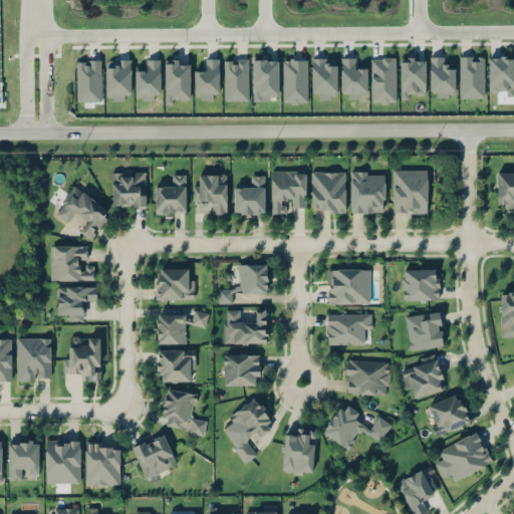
[(430,55),(444,55),(444,62),(449,62),(449,67),(455,67),(455,91),(453,93),(449,93),(449,96),(437,96),(437,91),(430,91),(430,55)]
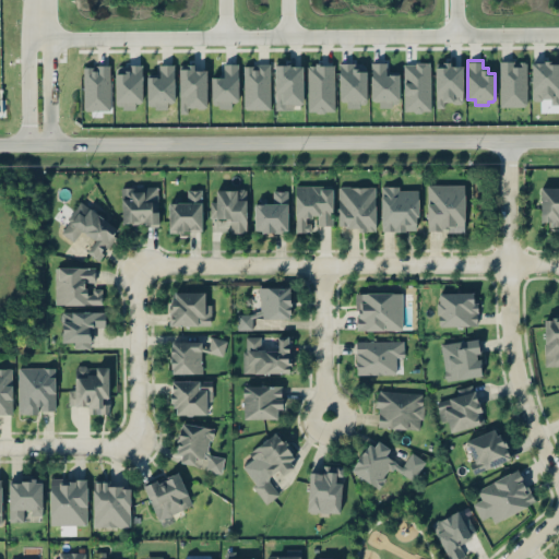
[(500,60),(513,60),(513,66),(519,66),(519,61),(526,61),(526,103),(524,106),(500,106),(500,60)]
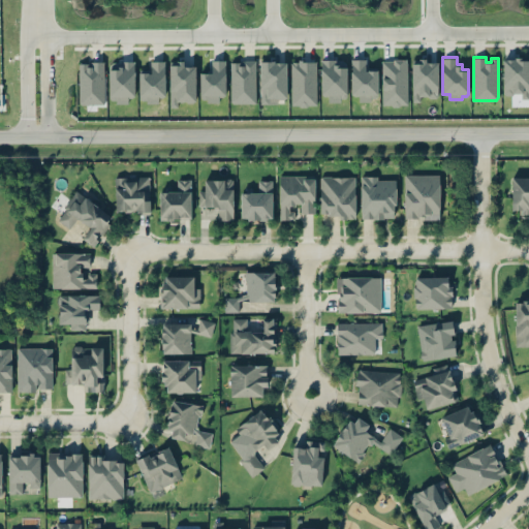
[(503,59),(515,59),(515,57),(522,57),(522,60),(528,60),(528,98),(522,98),(522,93),(514,93),(511,95),(505,95),(503,93),(503,59)]
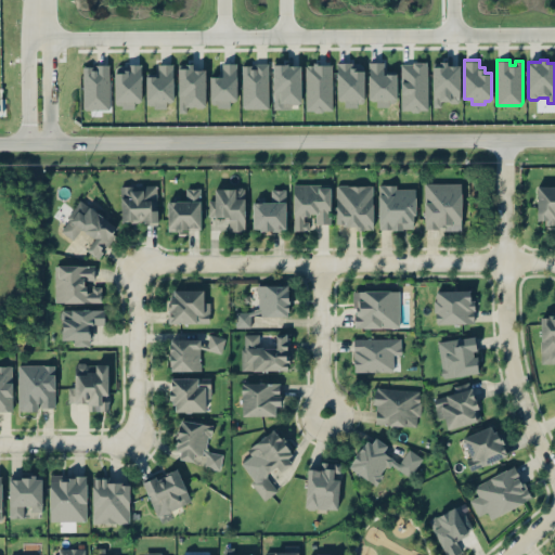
[(306,63),(312,63),(312,61),(320,61),(320,63),(333,63),(332,110),(323,110),(321,111),(315,112),(313,110),(306,110),(306,63)]
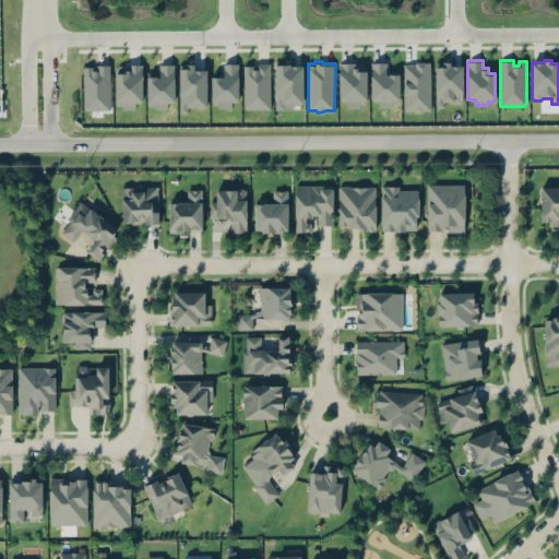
[(371,61),(387,61),(387,74),(389,74),(399,73),(399,100),(396,104),(392,104),(392,107),(379,107),(379,99),(371,99),(371,61)]
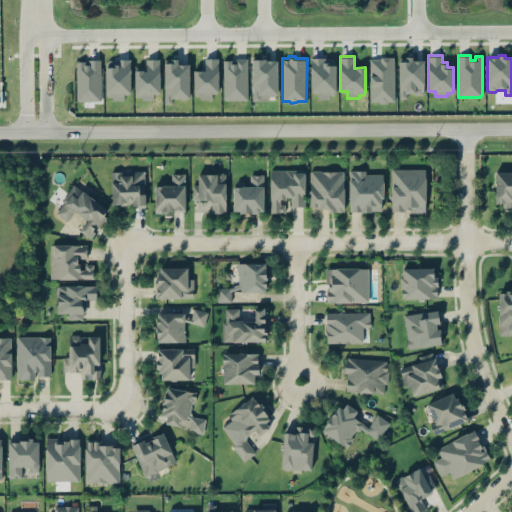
[(369,58),(381,58),(381,57),(394,56),(394,100),(388,101),(386,102),(380,103),(377,100),(370,101),(369,58)]
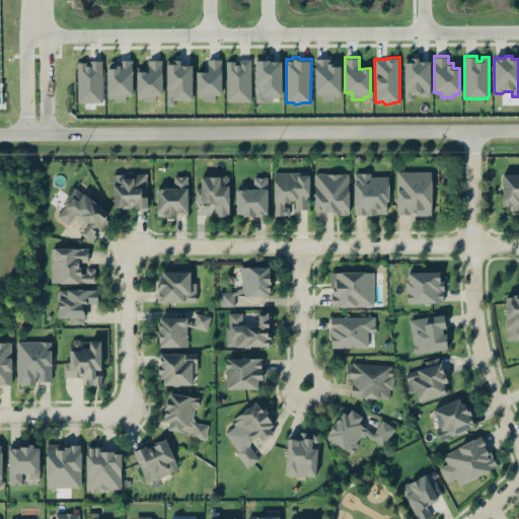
[(404,61),(411,61),(411,57),(418,57),(418,60),(430,60),(430,93),(428,95),(421,95),(419,93),(412,93),(412,99),(404,99),(404,61)]
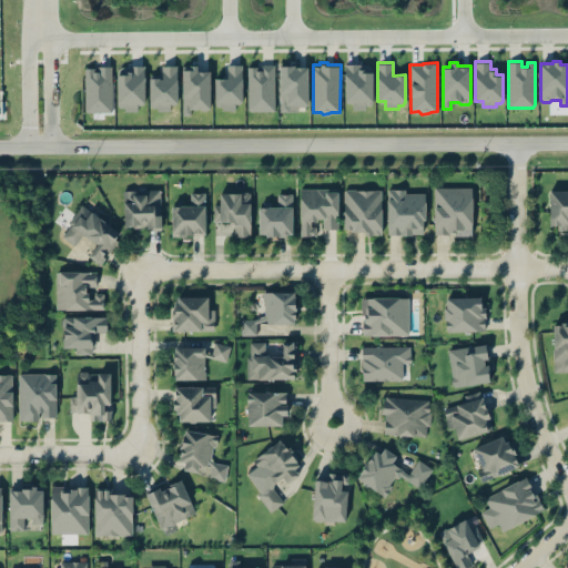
[(345,63),(358,63),(358,69),(364,69),(364,72),(372,72),(372,102),(369,105),(365,105),(365,109),(352,109),(352,103),(345,103),(345,63)]
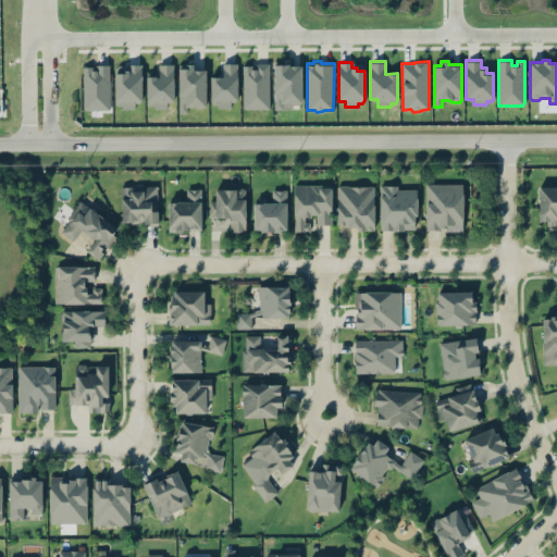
[(141,63),(126,63),(126,65),(120,65),(115,69),(115,102),(118,104),(122,104),(122,109),(135,108),(135,100),(136,100),(136,102),(139,102),(141,100),(141,63)]
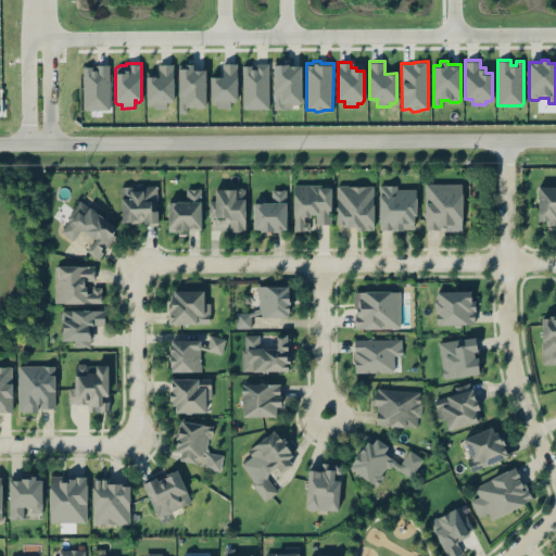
[(173,63),(159,63),(159,76),(156,76),(155,75),(147,76),(147,101),(149,104),(153,104),(153,108),(166,108),(166,100),(167,100),(167,102),(171,102),(173,100),(173,63)]
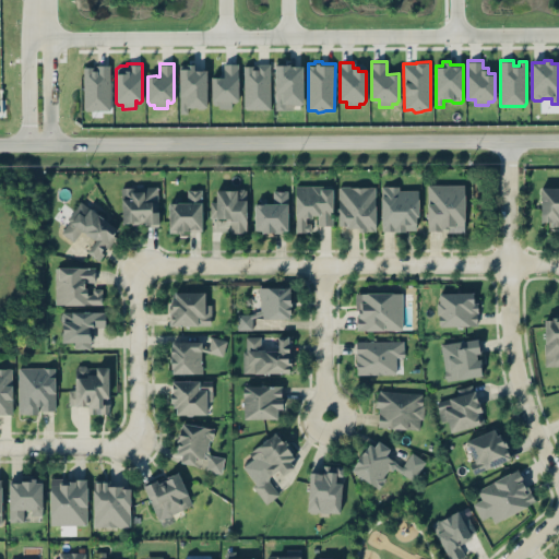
[(193,63),(187,63),(187,69),(179,69),(179,114),(188,113),(188,107),(197,106),(199,108),(203,108),(206,106),(206,69),(193,69),(193,63)]
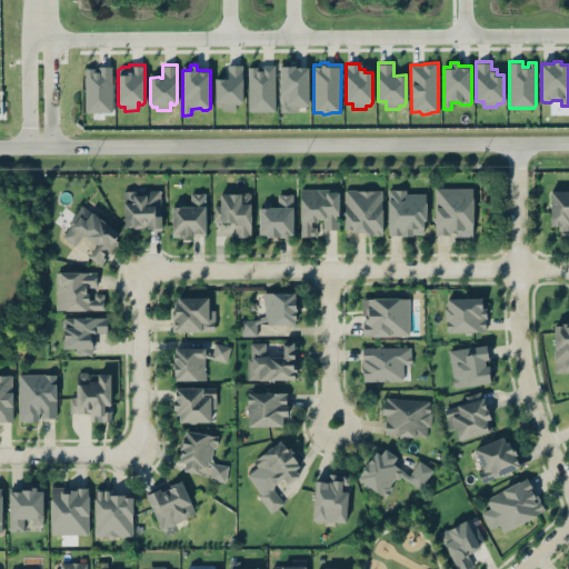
[(227,65),(242,65),(242,101),(240,103),(236,103),(236,110),(222,110),(222,106),(217,106),(215,103),(215,78),(228,78),(227,65)]
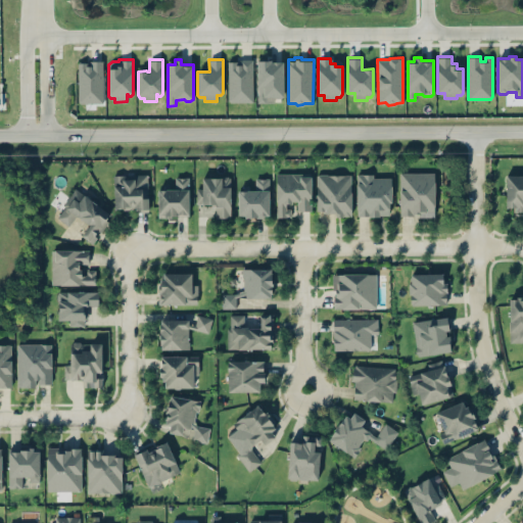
[(239,64),(239,59),(252,59),(252,101),(230,101),(228,99),(228,60),(237,60),(237,64),(239,64)]
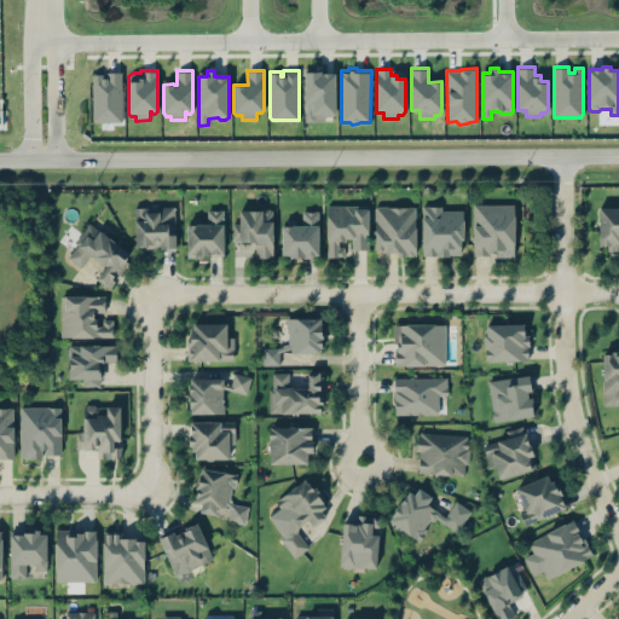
[(103,74),(92,74),(92,119),(96,122),(122,121),(121,71),(106,71),(106,77),(103,77),(103,74)]
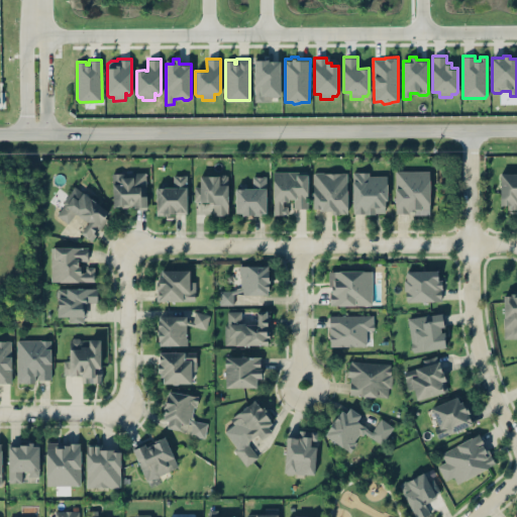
[(254,60),(268,60),(268,61),(280,61),(280,95),(278,97),(272,96),(270,95),(263,95),(263,101),(254,101),(254,60)]
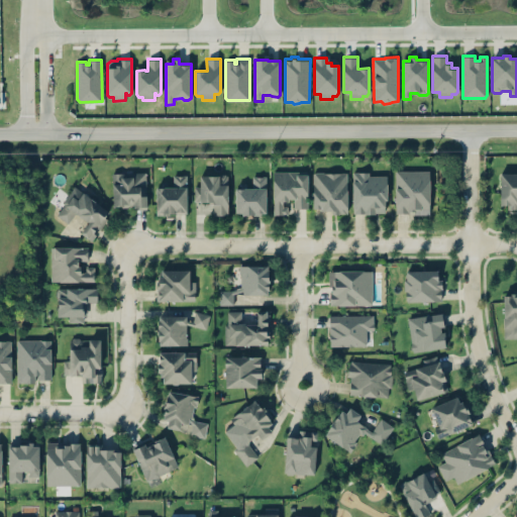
[(307,170),(273,170),(273,214),(286,214),(286,204),(307,204),(307,170)]
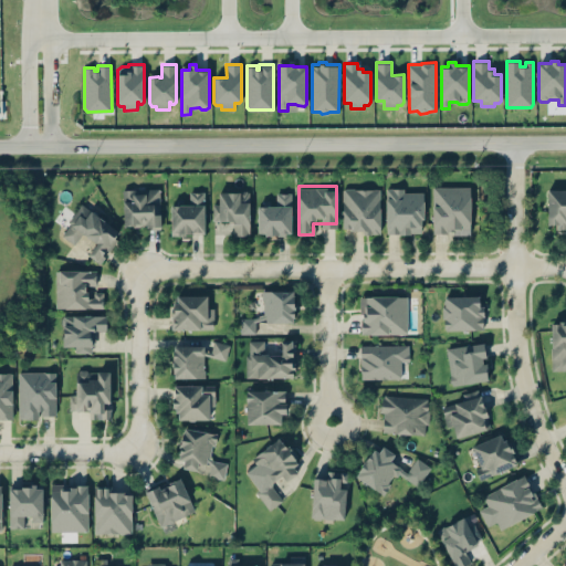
[(432,186),(432,233),(470,233),(470,186),(432,186)]
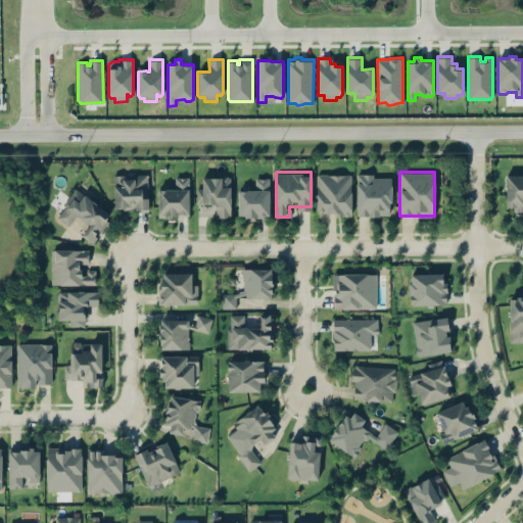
[(147,210),(147,173),(113,173),(113,210),(147,210)]
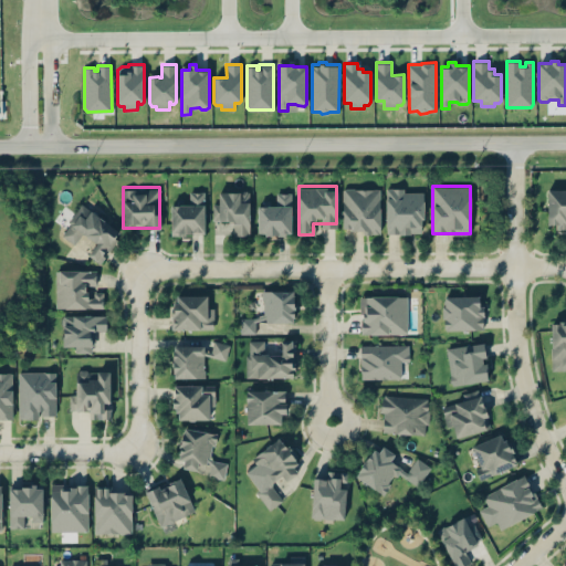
[(342,188),(342,233),(380,233),(380,188),(342,188)]
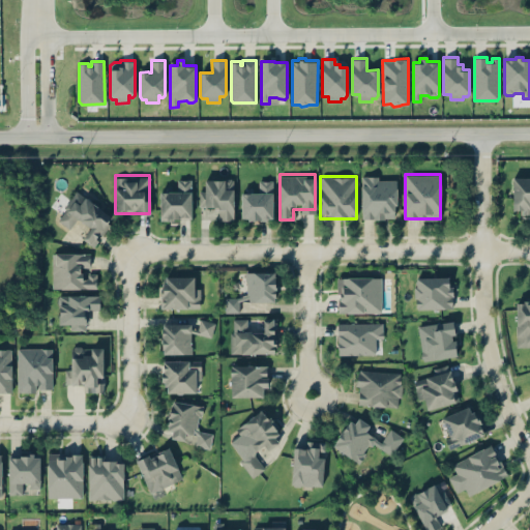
[(395,176),(360,176),(360,218),(395,218),(395,176)]
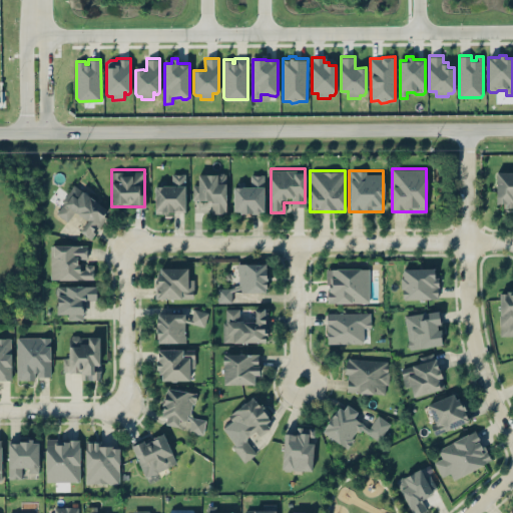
[(512,170),(496,170),(496,206),(512,206),(512,170)]
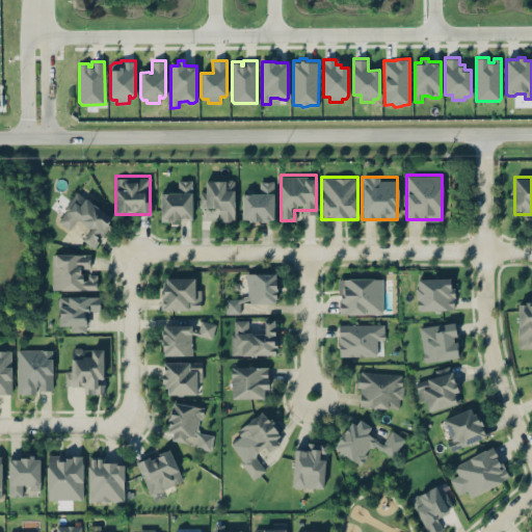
[(201,209),(220,209),(220,220),(233,220),(234,180),(201,180),(201,209)]
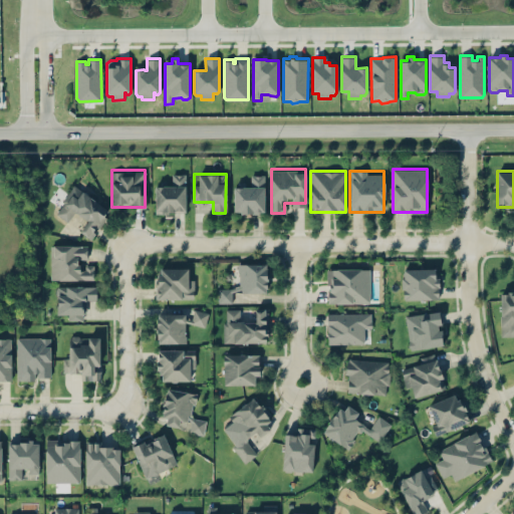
[(185,175),(174,175),(174,185),(156,185),(156,212),(185,212),(185,175)]
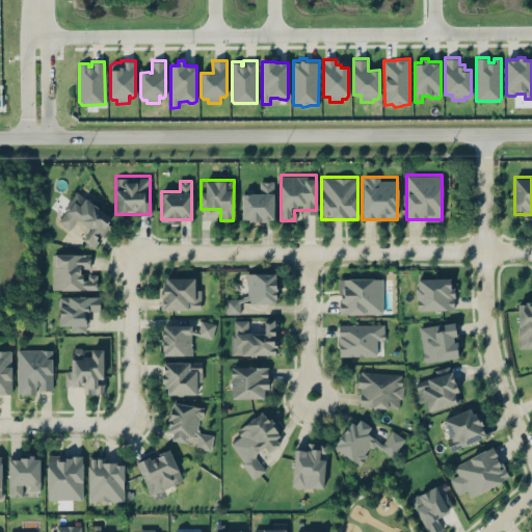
[(242,192),(242,220),(272,220),(272,181),(261,181),(261,192),(242,192)]
